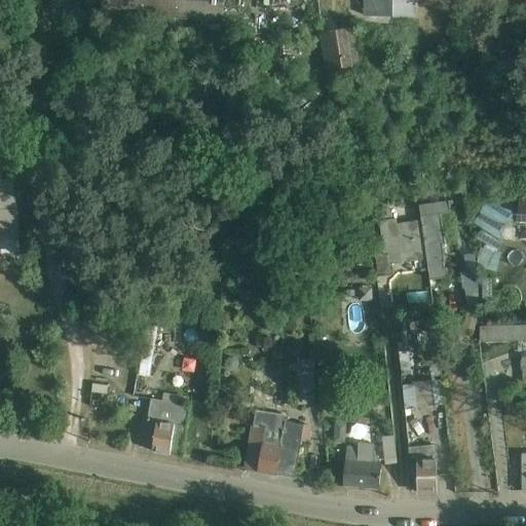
[(128,16),(225,22),(225,0),(104,0),(103,31),(127,33),(128,16)]
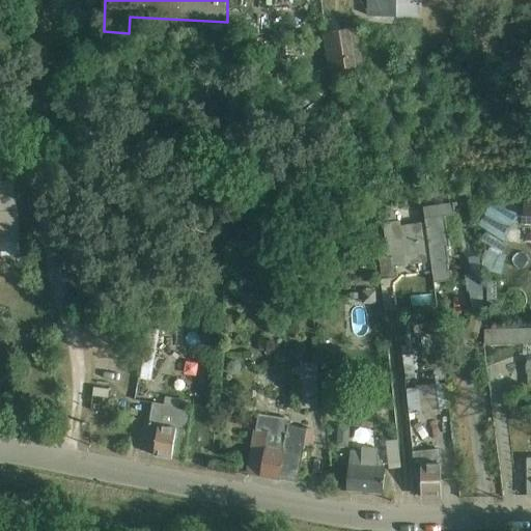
[(419,0),(367,0),(367,17),(419,17),(419,0)]
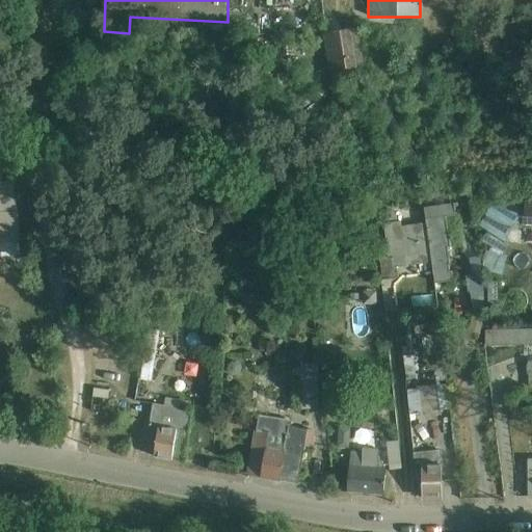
[(357,27),(323,33),(330,77),(365,71),(357,27)]
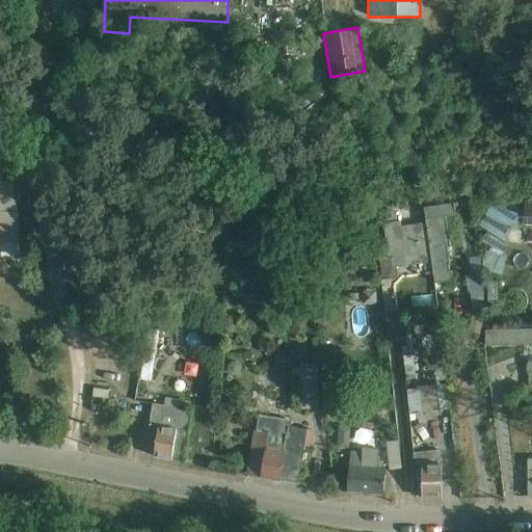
[(0,89),(0,115),(5,116),(8,103),(6,103),(8,91),(0,89)]
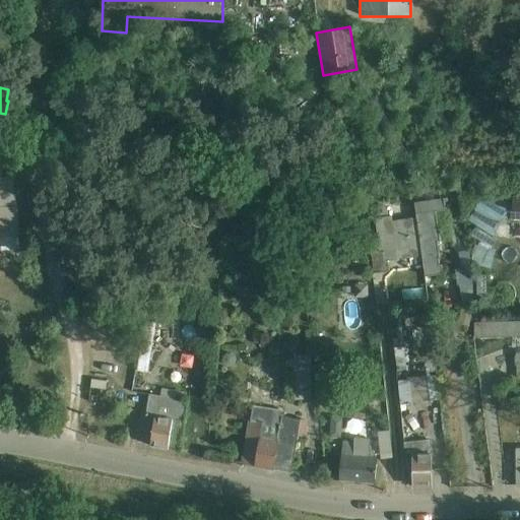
[(0,236),(17,235),(11,177),(0,178),(0,176),(1,176),(0,168),(0,236)]
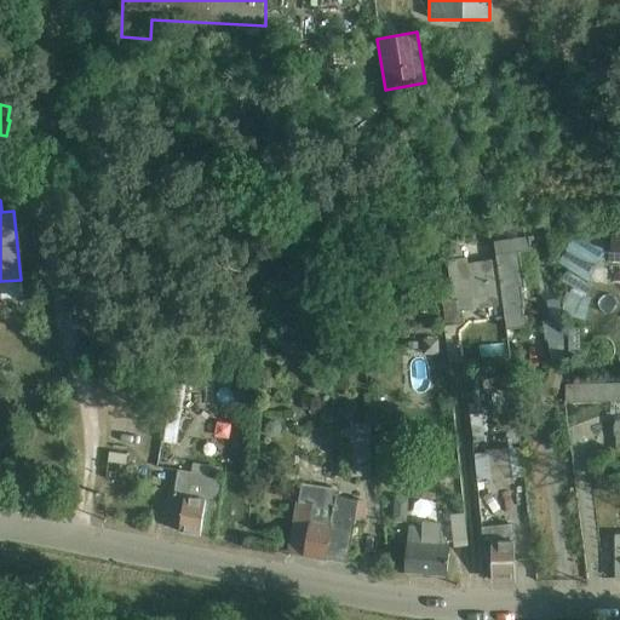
[(579,231),(561,263),(589,281),(610,244),(586,229),(583,235),(579,231)]
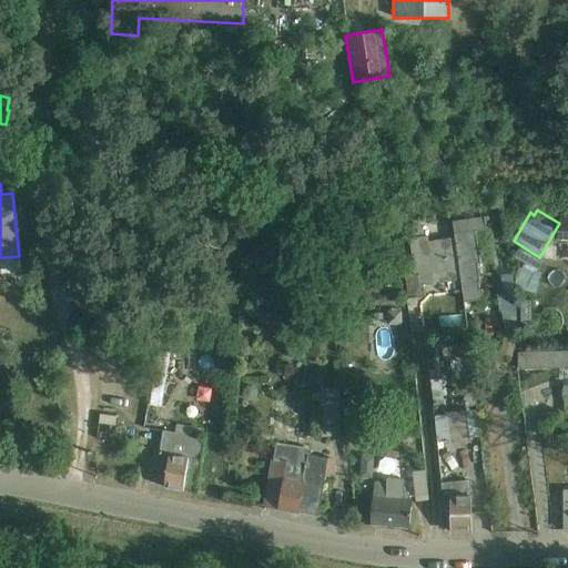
[(465,302),(484,298),(483,288),(482,288),(478,264),(482,264),(477,231),(487,230),(485,215),(454,219),(456,237),(462,280),(465,302)]
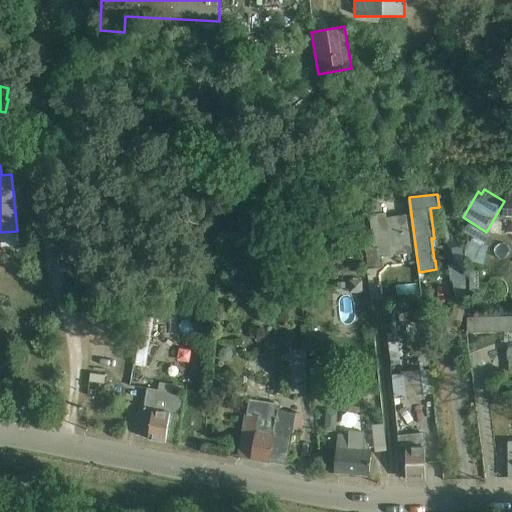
[(379,257),(416,252),(411,214),(387,217),(387,213),(370,214),(374,246),(366,248),(368,270),(380,268),(379,257)]
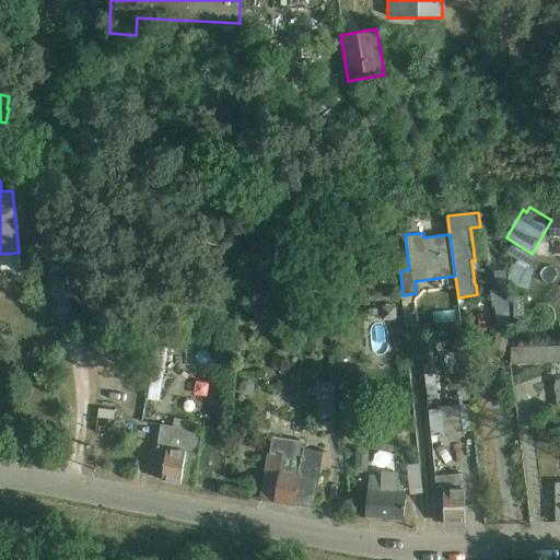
[(512,263),(509,284),(529,288),(534,267),(532,267),(537,257),(512,244),(508,254),(518,259),(516,264),(512,263)]
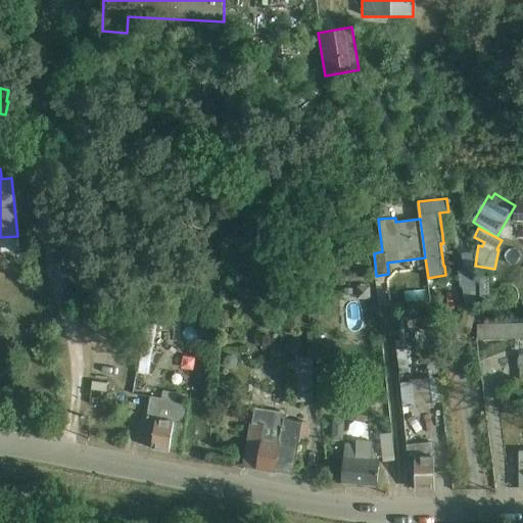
[(463,252),(466,270),(459,271),(461,287),(465,286),(467,304),(463,326),(474,328),(479,301),(471,251),(463,252)]
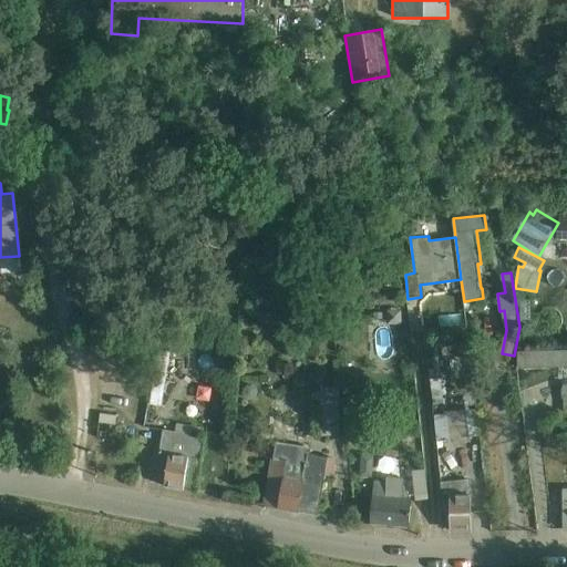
[(333,296),(353,295),(353,280),(333,281),(333,296)]
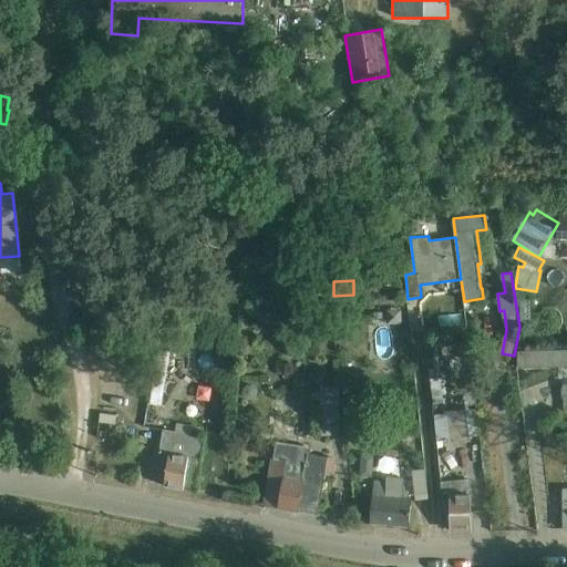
[(254,292),(245,307),(256,313),(265,299),(254,292)]
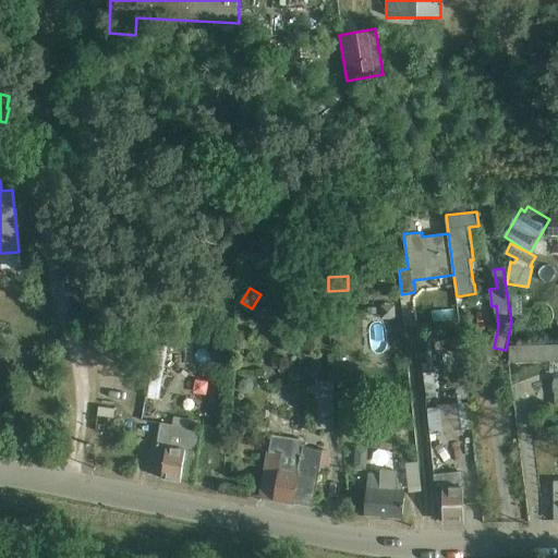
[(396,318),(395,304),(379,305),(380,319),(396,318)]
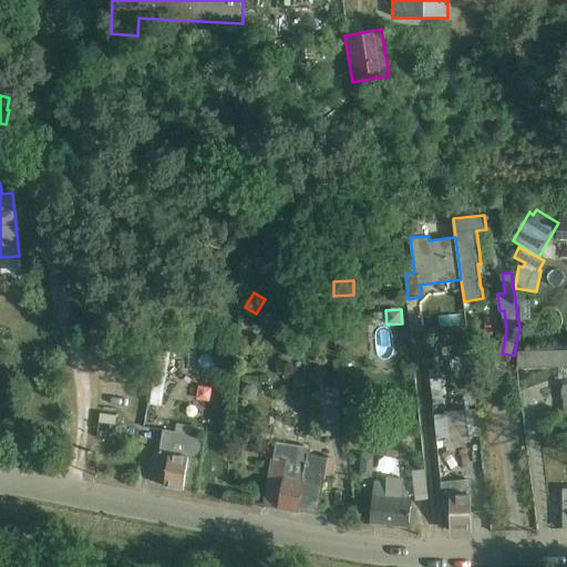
[(429,370),(434,405),(444,404),(436,341),(429,342),(432,370),(429,370)]
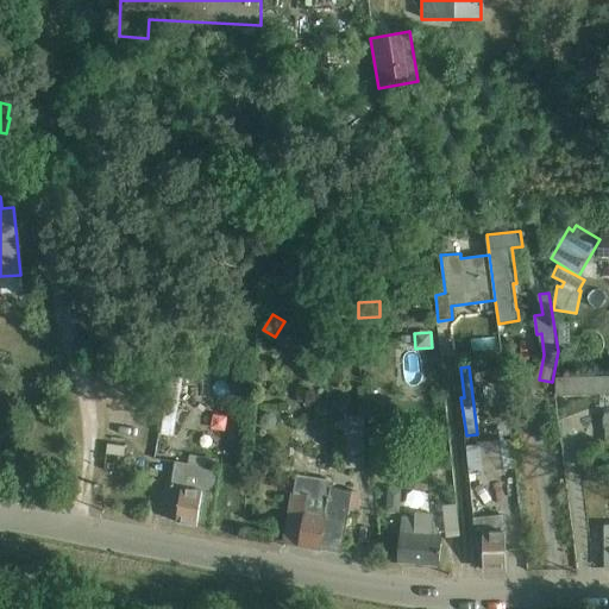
[(161,434),(174,435),(183,378),(170,376),(161,434)]
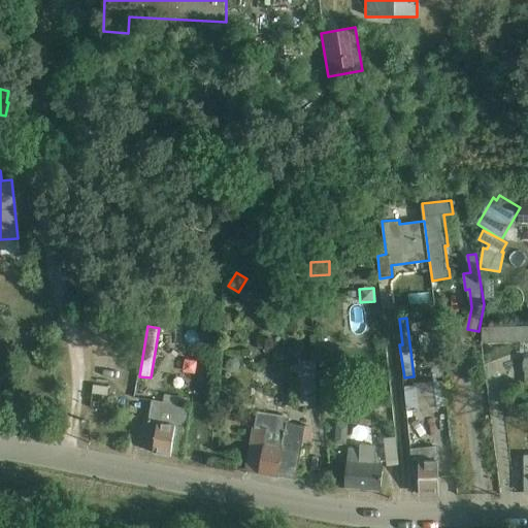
[(527,341),(527,326),(482,328),(482,342),(527,341)]
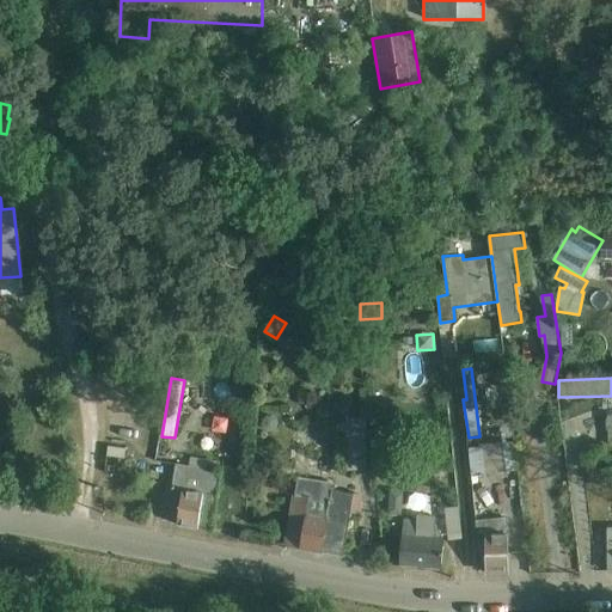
[(469,446),(472,483),(478,483),(477,476),(484,475),(484,473),(516,470),(513,441),(507,442),(506,436),(512,435),(509,418),(497,421),(500,436),(502,436),(503,442),(469,446)]
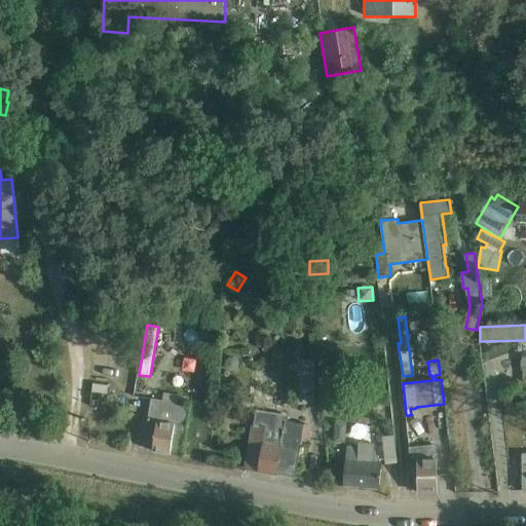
[(298,404),(315,404),(314,361),(297,361),(298,404)]
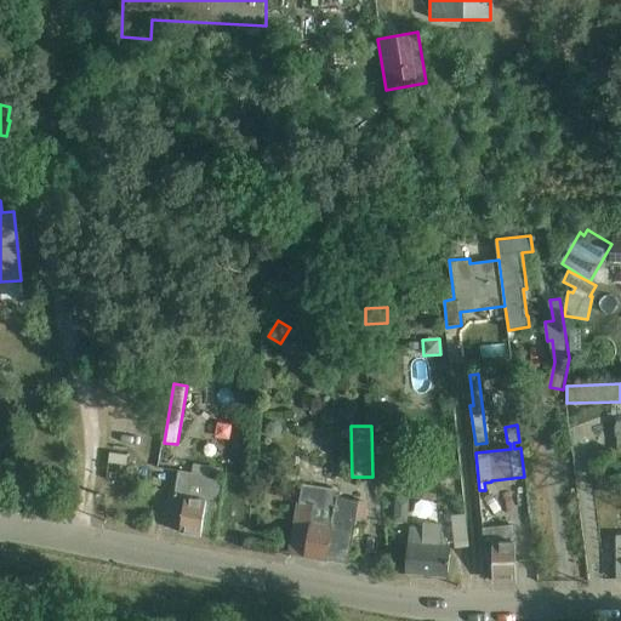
[(186,497),(180,533),(216,539),(224,478),(220,477),(221,468),(193,463),(192,473),(178,471),(175,495),(186,497)]
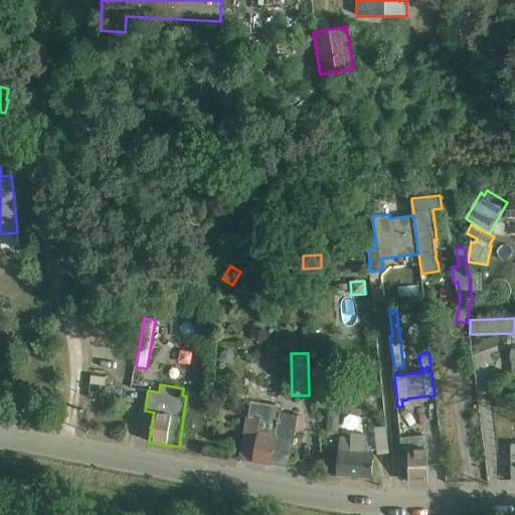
[(241,460),(289,468),(296,430),(305,431),(307,417),(298,414),(298,416),(282,413),(283,408),(251,402),(241,460)]
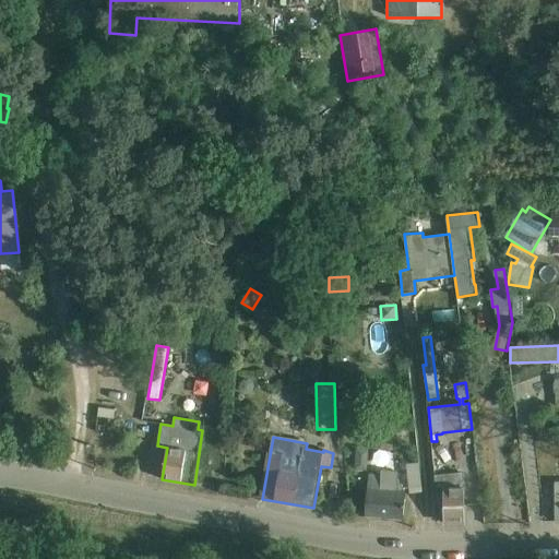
[(367,470),(368,449),(355,449),(354,468),(367,470)]
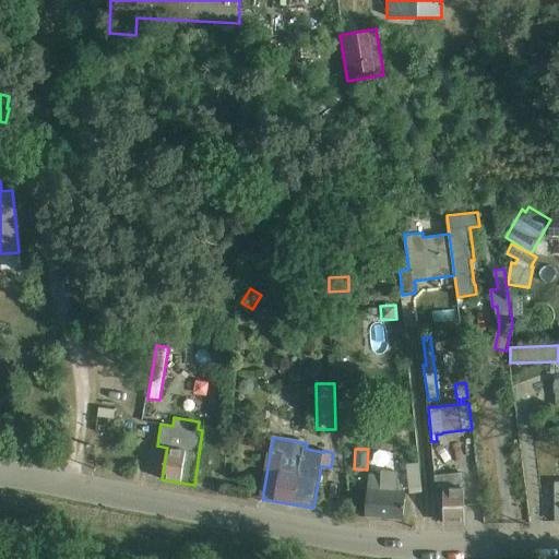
[(404,464),(406,485),(416,484),(414,463),(404,464)]
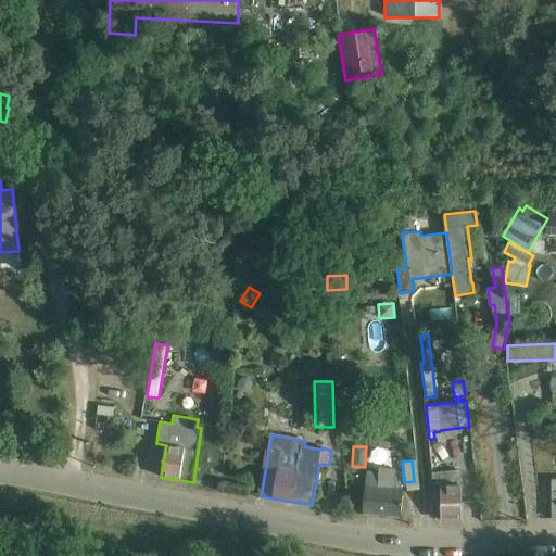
[(363,514),(401,517),(403,487),(395,487),(396,470),(379,468),(379,472),(367,471),(363,514)]
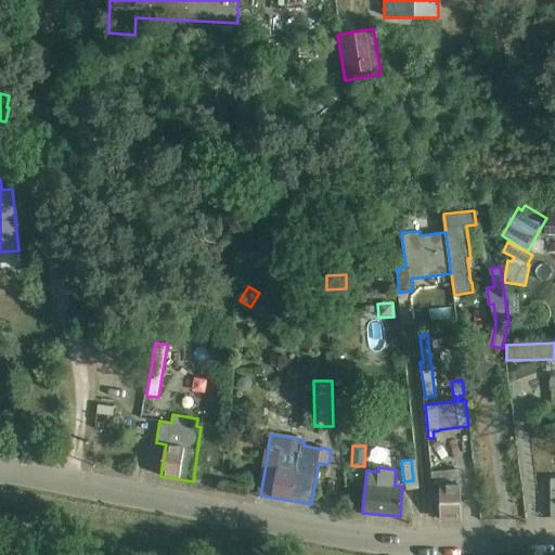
[(443,520),(460,519),(459,469),(431,472),(437,507),(442,507),(443,520)]
